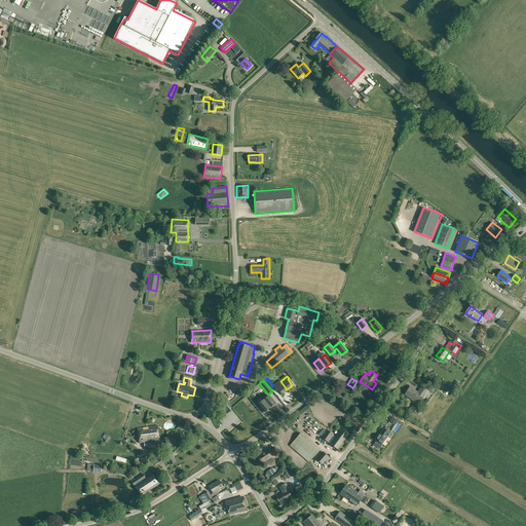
[(282,393),(287,389),(280,381),(273,386),(275,388),(276,388),(282,393)]
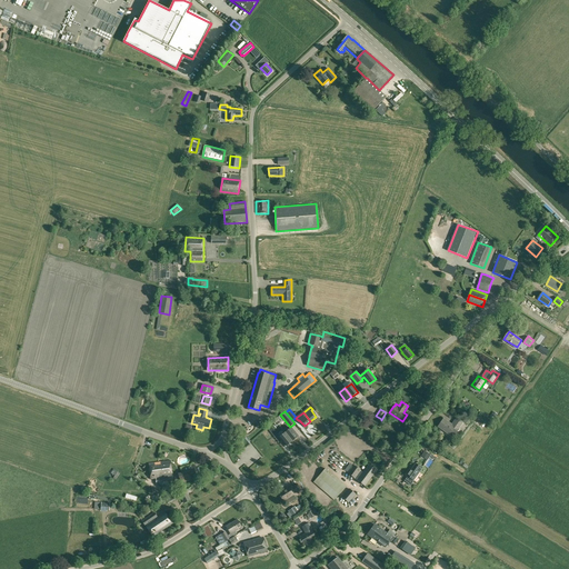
[(449,435),(450,432),(455,435),(463,422),(456,417),(451,425),(443,419),(438,427),(449,435)]
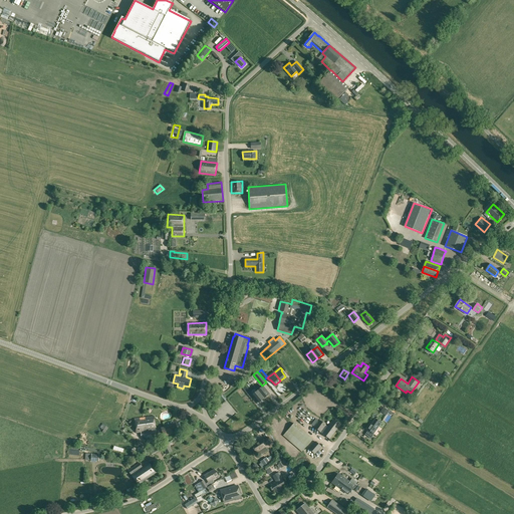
[(263,387),(258,391),(264,399),(269,395),(263,387)]
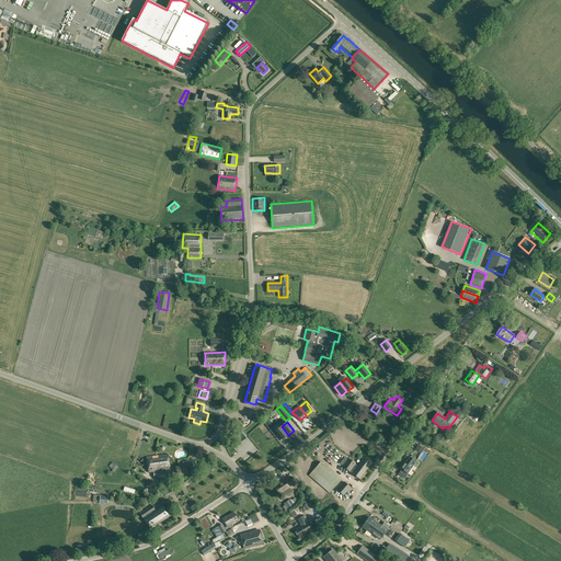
[(288,435),(282,426),(275,432),(283,439),(288,435)]
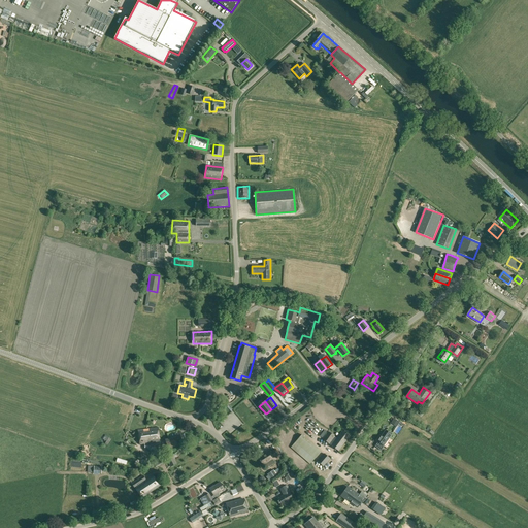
[(394,418),(391,423),(396,427),(398,423),(399,422),(394,418)]
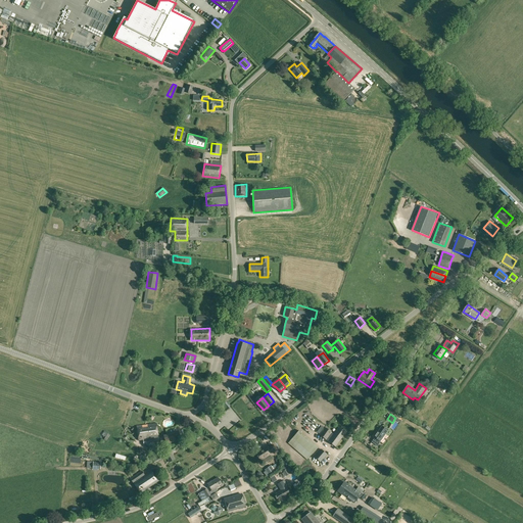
[(156,424),(146,425),(148,439),(150,438),(150,441),(153,441),(153,444),(158,443),(158,437),(156,424)]
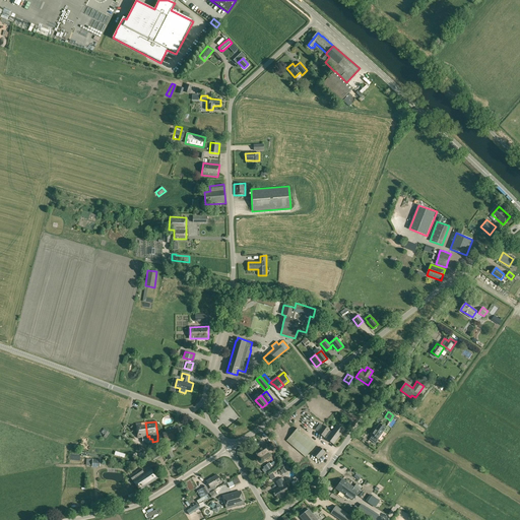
[(137,438),(142,437),(143,442),(152,442),(152,439),(149,439),(149,436),(147,437),(145,423),(136,424),(137,438)]
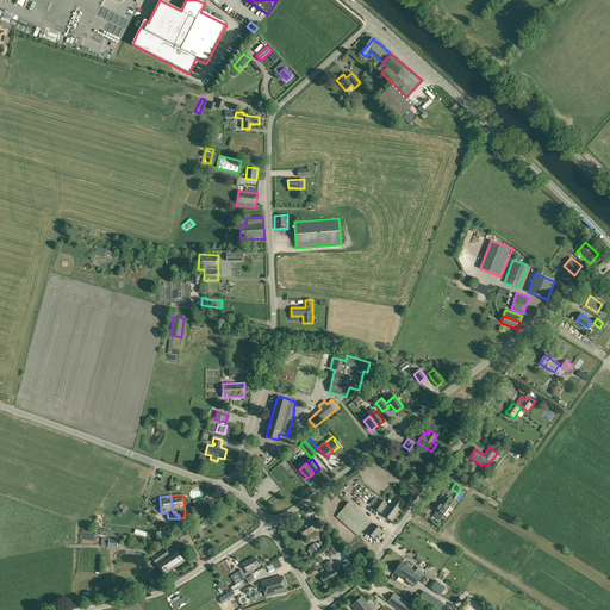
[(435,510),(442,515),(452,503),(446,498),(441,504),(440,504),(435,510)]
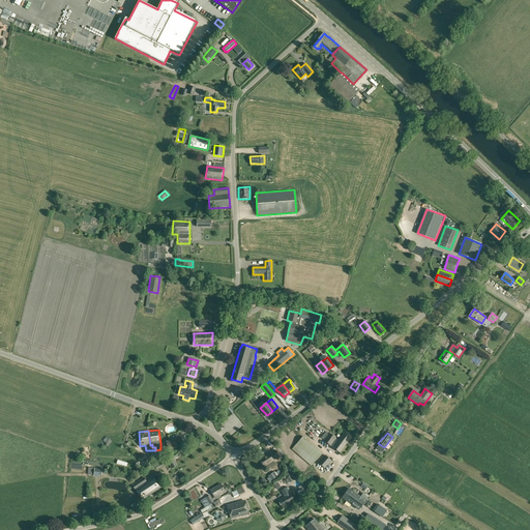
[(324,441),(341,452),(351,439),(343,434),(339,440),(329,434),(324,441)]
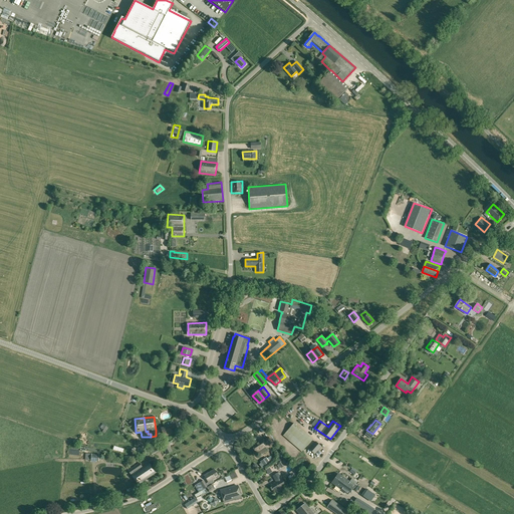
[(104,434),(108,428),(102,423),(98,430),(104,434)]
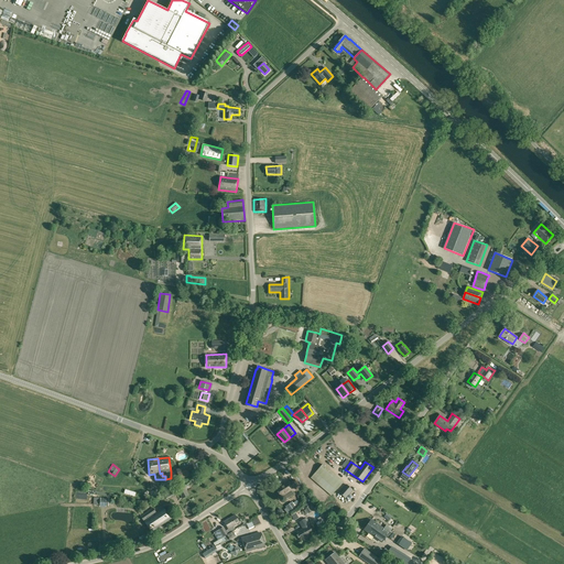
[(311,478),(331,496),(343,481),(323,464),(311,478)]
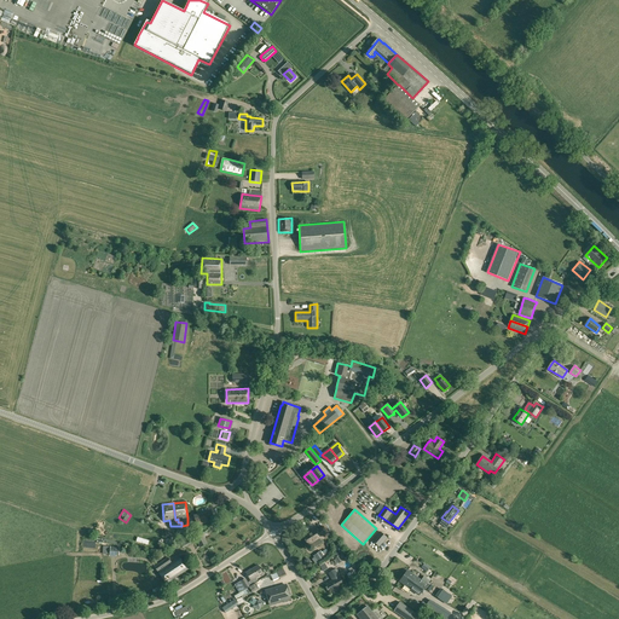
[(308,545),(320,537),(323,536),(324,538),(330,534),(324,526),(319,528),(319,530),(317,532),(314,530),(307,533),(307,534),(302,537),(308,545)]
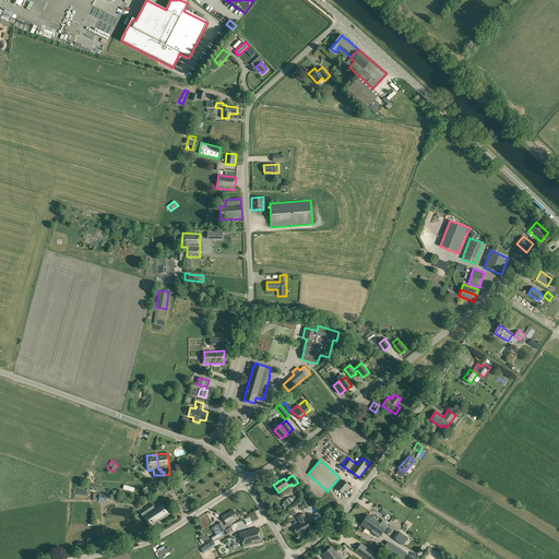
[(343,480),(336,488),(343,494),(349,486),(343,480)]
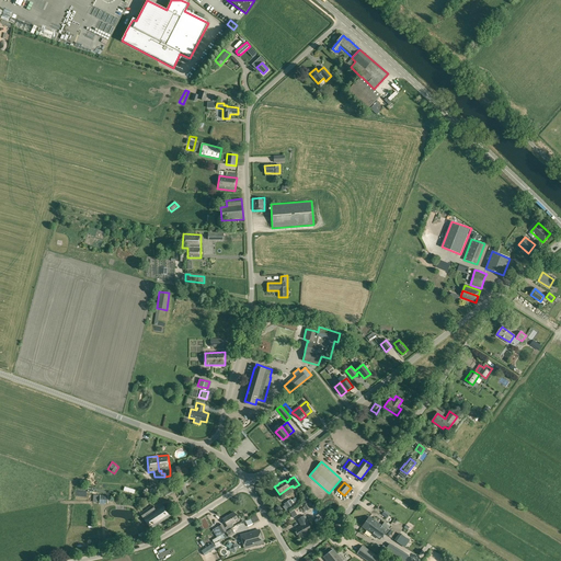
[(182,483),(176,487),(181,495),(186,492),(182,483)]
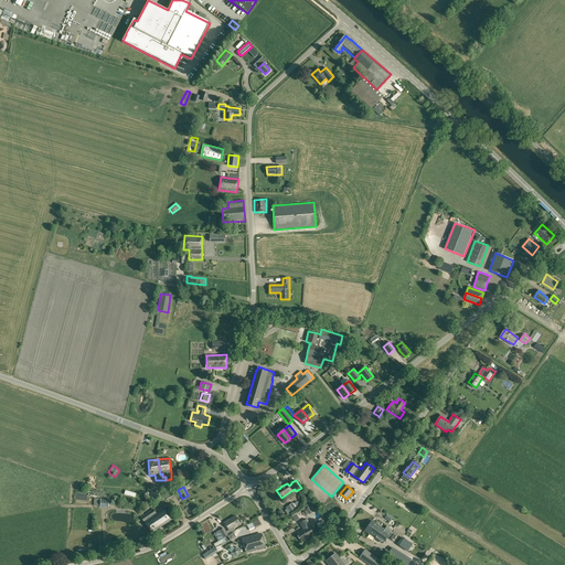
[(297,509),(292,502),(286,508),(290,513),(297,509)]
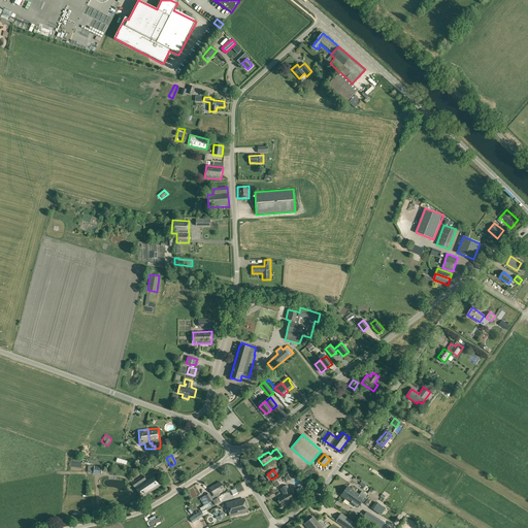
[(295,476),(292,471),(286,475),(288,481),(295,476)]
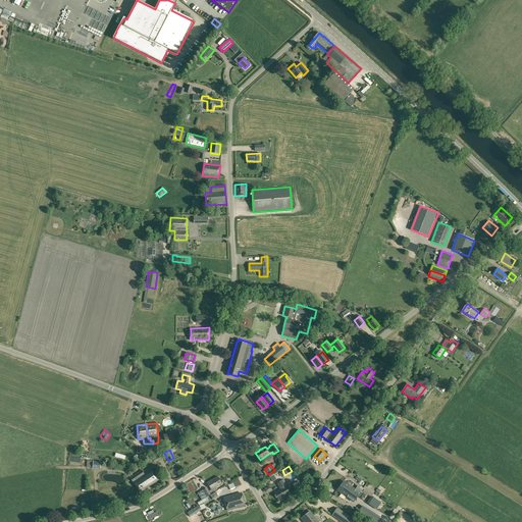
[(152,469),(145,474),(142,470),(134,475),(129,477),(133,482),(140,492),(159,479),(152,469)]
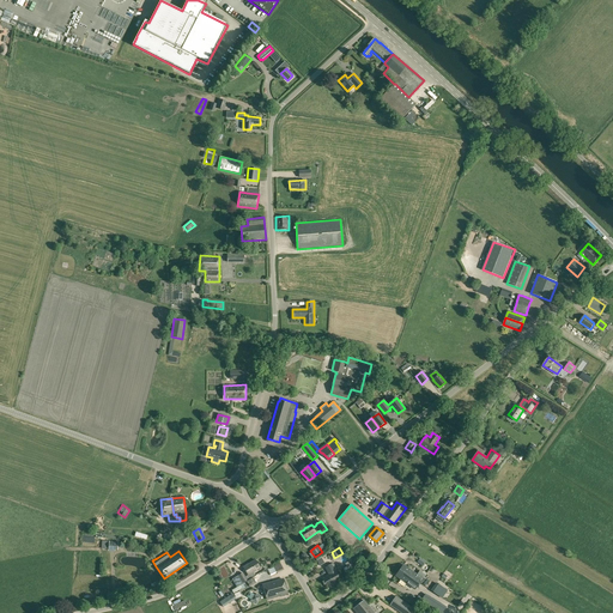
[(248,575),(254,572),(260,568),(255,560),(243,566),(248,575)]
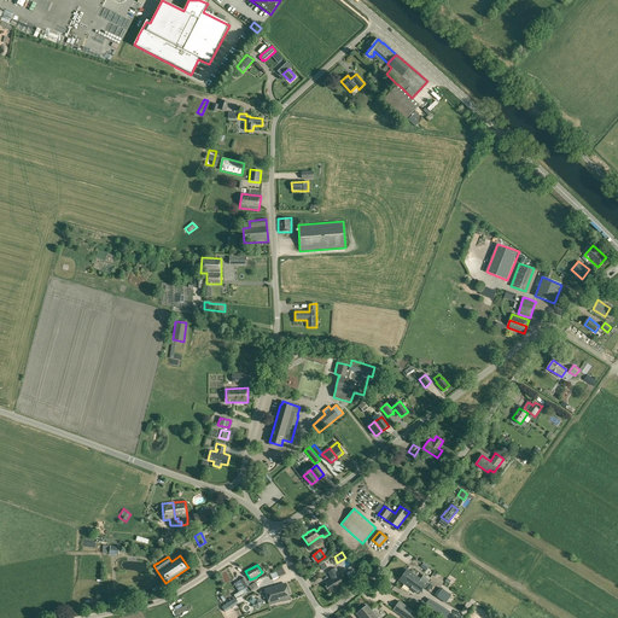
[(328,572),(332,579),(325,583),(330,590),(343,584),(338,576),(337,577),(336,573),(337,572),(334,569),(328,572)]
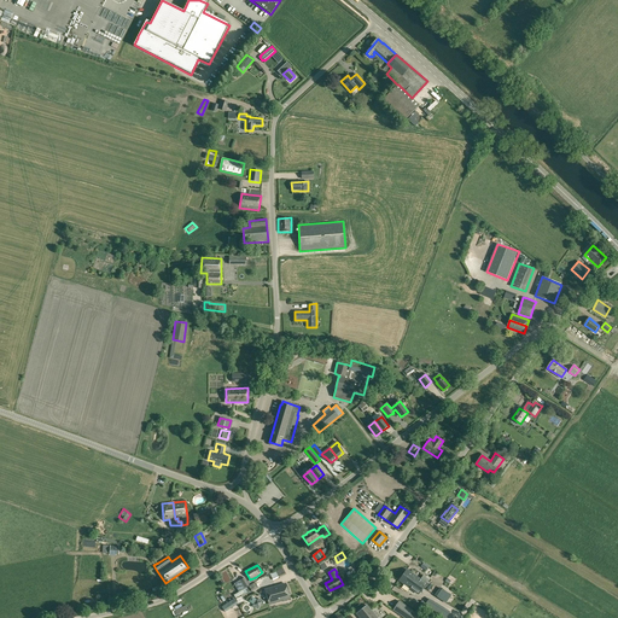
[(423,576),(420,579),(407,570),(402,575),(398,581),(418,594),(421,589),(424,586),(426,587),(429,584),(426,583),(429,579),(423,576)]
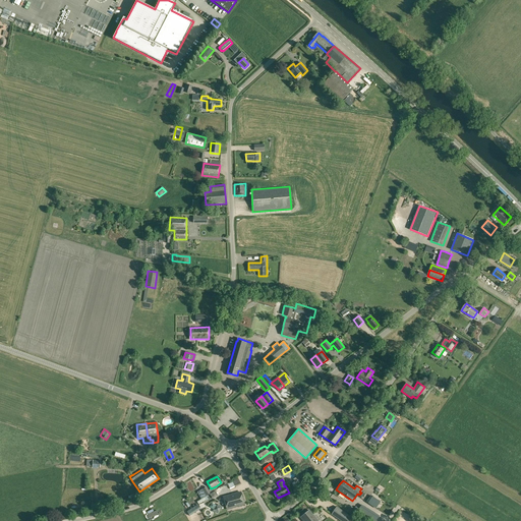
[(211,488),(209,490),(207,486),(200,490),(205,498),(211,494),(211,493),(217,488),(216,486),(211,488)]
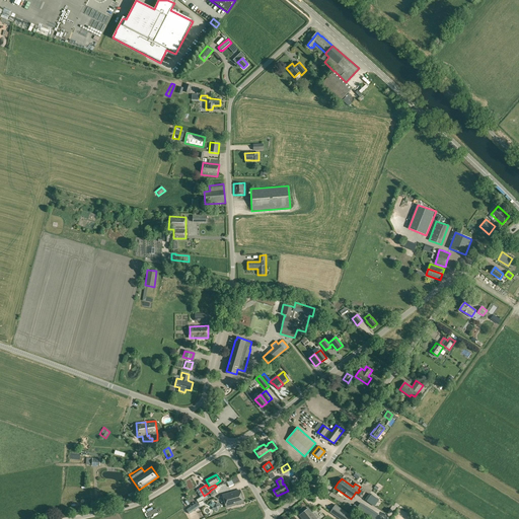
[(243,503),(239,491),(223,495),(226,508),(243,503)]
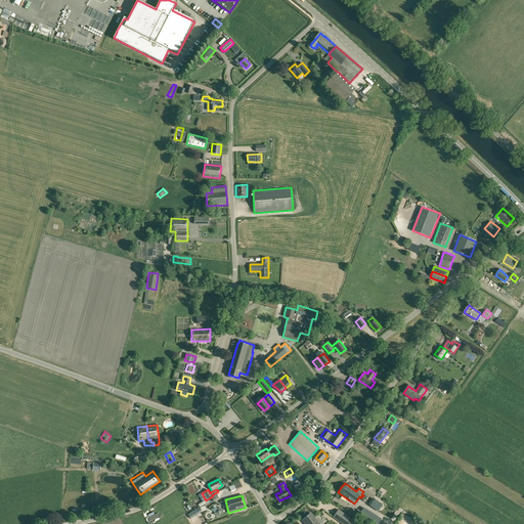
[(377,500),(374,498),(373,497),(368,505),(378,511),(383,505),(377,500)]
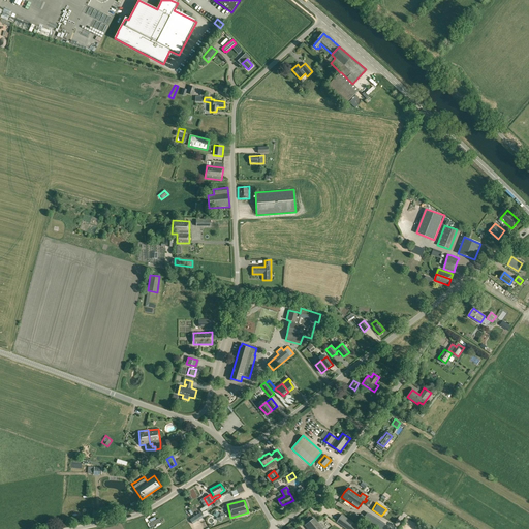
[(367,511),(365,517),(362,522),(372,528),(381,528),(385,523),(367,511)]
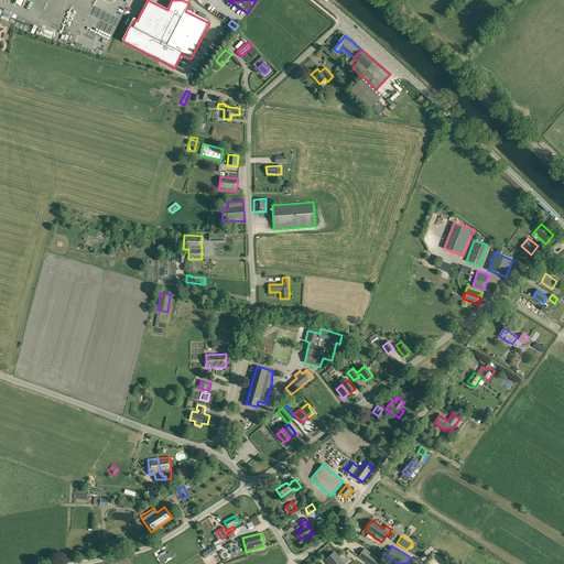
[(358,557),(368,563),(377,563),(380,560),(365,549),(358,557)]
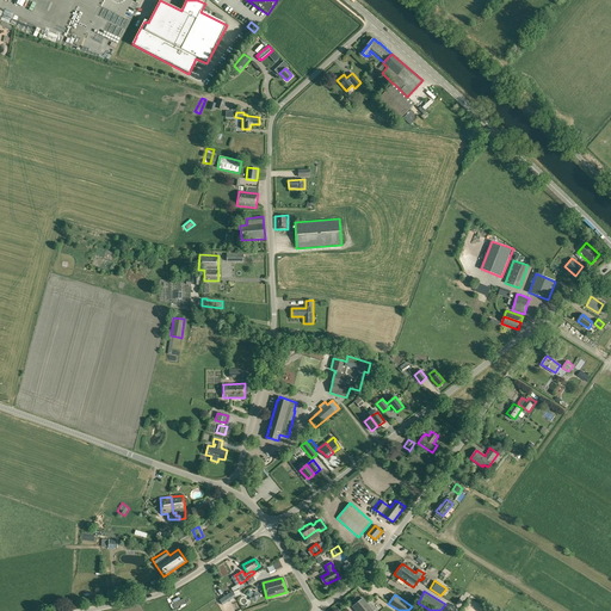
[(185,602),(184,598),(172,604),(174,608),(185,602)]
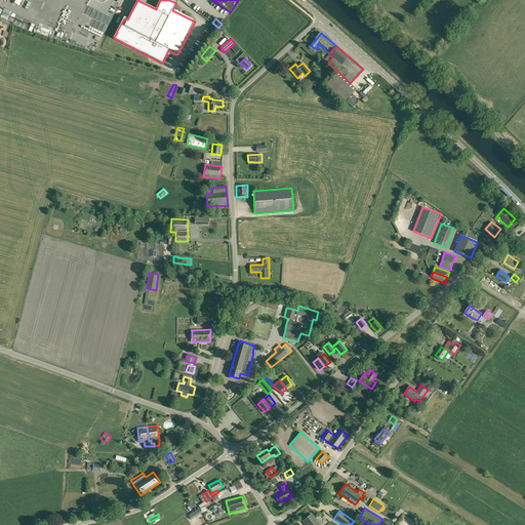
[(306,524),(320,524),(312,514),(303,521),(306,524)]
